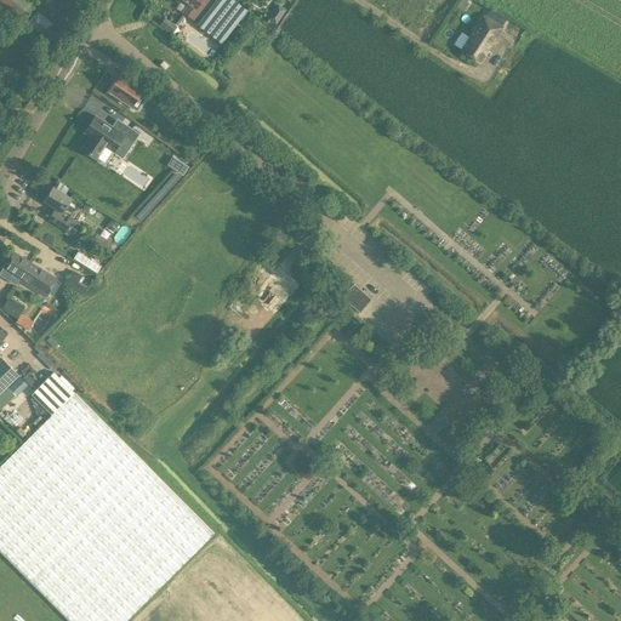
[(24,0),(0,0),(24,20),(34,7),(24,0)]
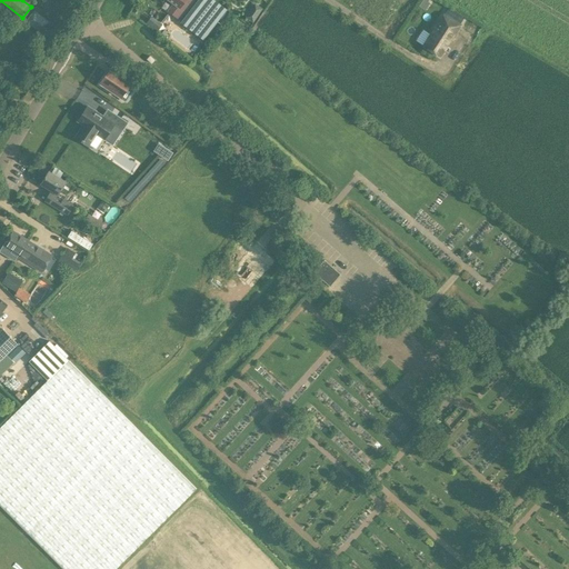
[(168,11),(178,20),(193,1),(191,0),(168,0),(173,5),(168,11)]
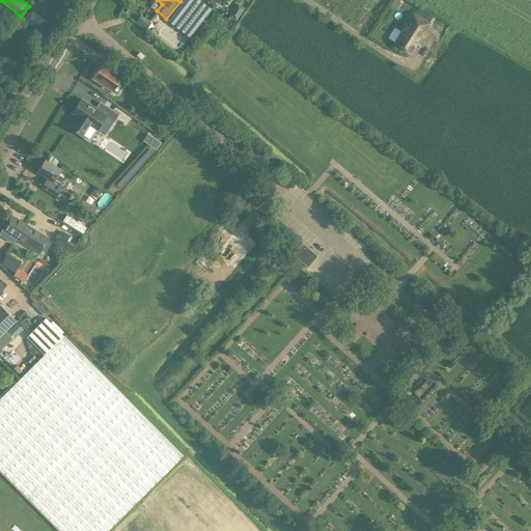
[(184,0),(168,21),(190,37),(212,8),(200,0),(184,0)]
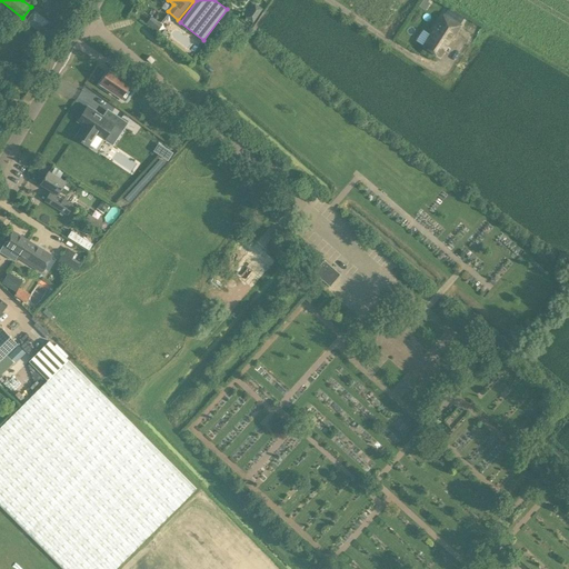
[(261,9),(253,3),(249,10),(246,7),(241,15),(245,17),(245,18),(252,23),(261,9)]
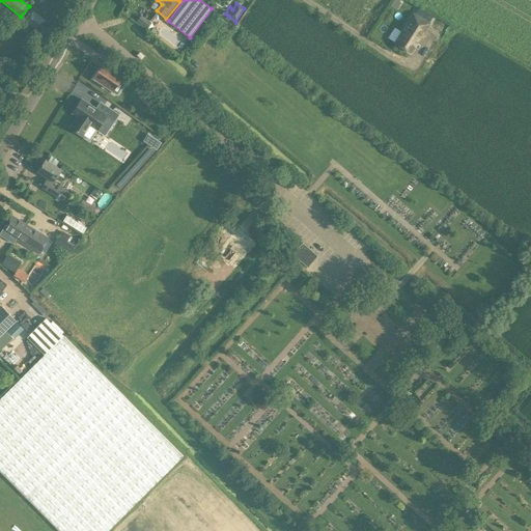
[(394,43),(410,53),(429,23),(413,14),(394,43)]
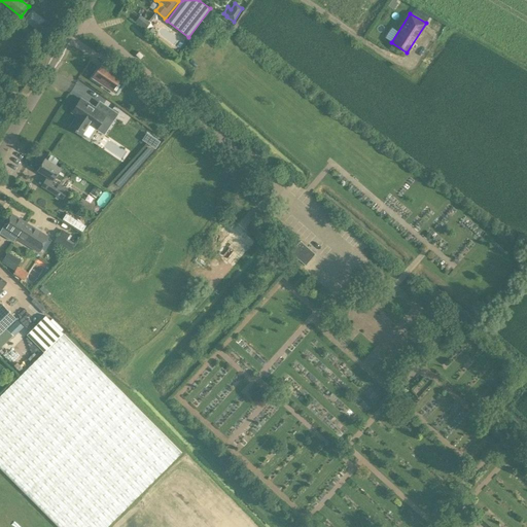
[(120,78),(124,80),(128,74),(111,64),(107,70),(100,65),(92,77),(112,92),(120,78)]
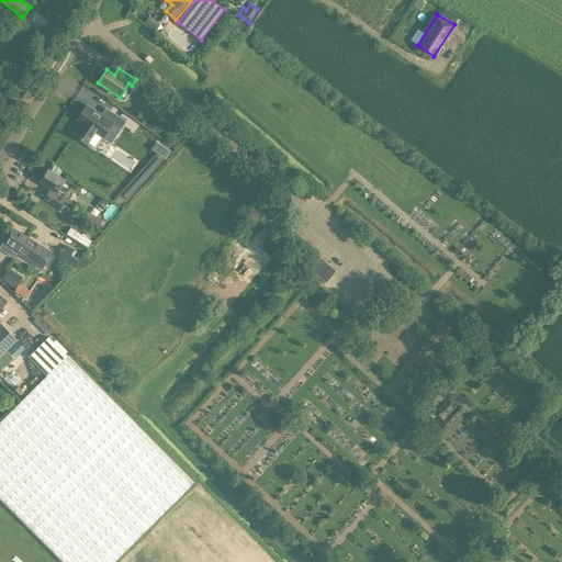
[(154,97),(150,103),(166,112),(169,105),(154,97)]
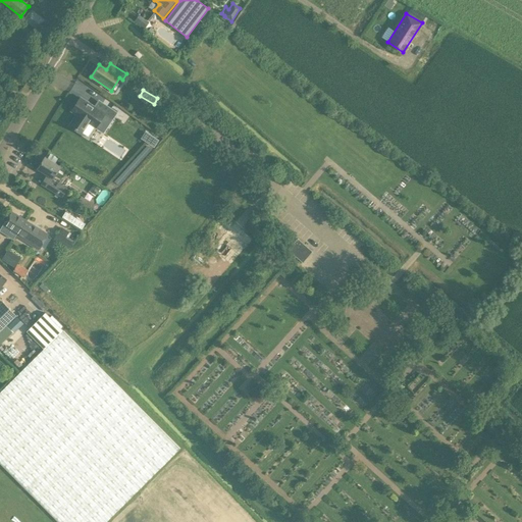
[(95,127),(104,114),(80,97),(70,110),(76,114),(69,125),(81,134),(89,122),(95,127)]
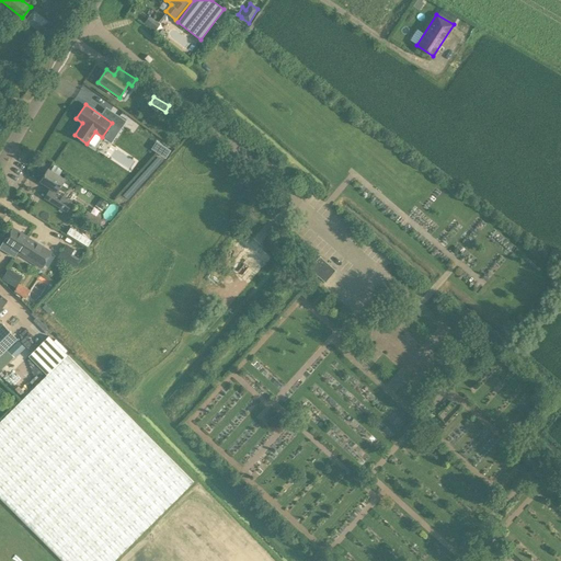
[(126,121),(117,115),(113,121),(123,126),(126,121)]
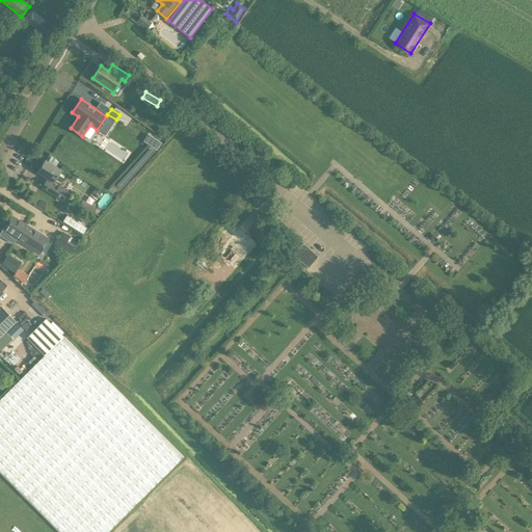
[(144,140),(158,150),(163,142),(150,133),(144,140)]
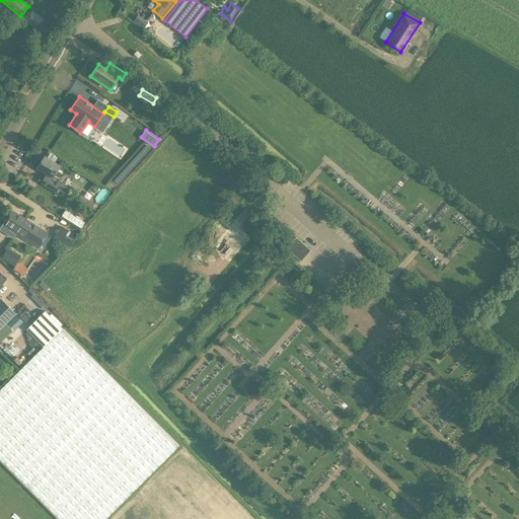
[(57,182),(65,169),(44,156),(36,168),(48,175),(46,179),(43,178),(40,182),(61,196),(66,188),(57,182)]
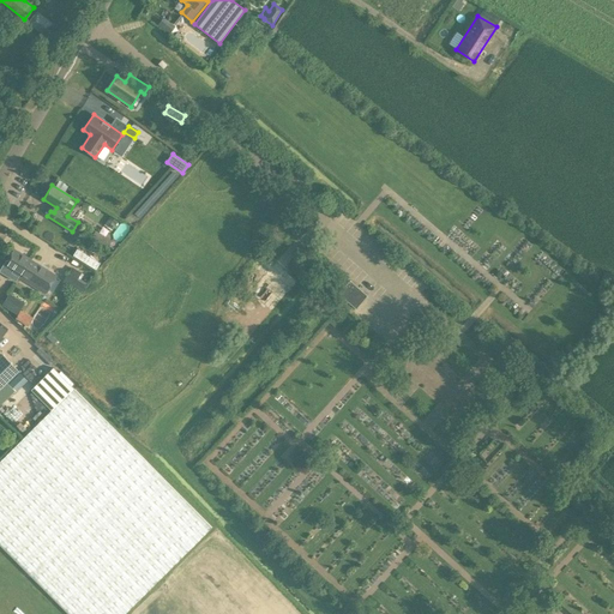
[(19,275),(29,260),(13,250),(11,253),(7,251),(2,259),(6,260),(4,264),(19,275)]
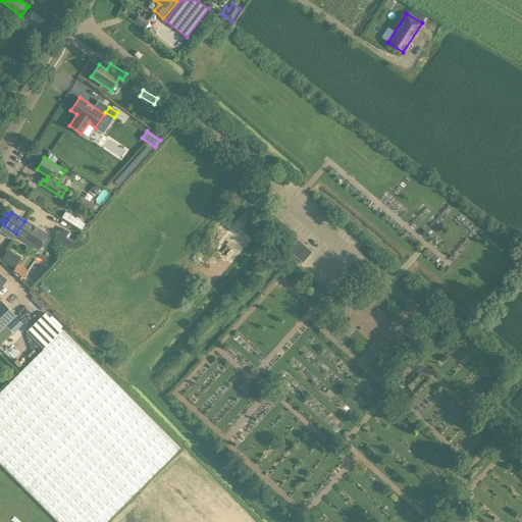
[(40,230),(24,221),(16,233),(15,237),(30,246),(32,243),(38,247),(45,236),(39,231),(40,230)]
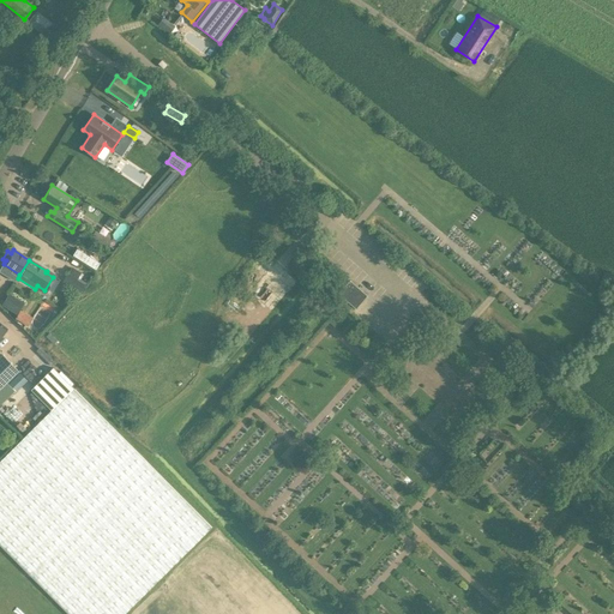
[(72,269),(68,274),(77,280),(80,274),(72,269)]
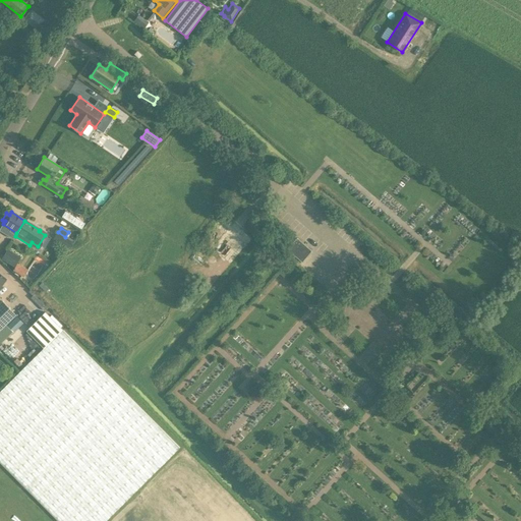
[(58,233),(53,240),(68,249),(72,242),(58,233)]
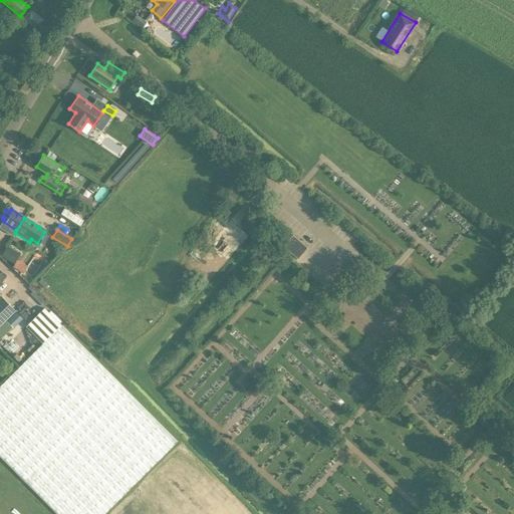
[(292,235),(283,246),(297,259),(307,248),(302,243),(297,248),(293,245),(298,240),(292,235)]
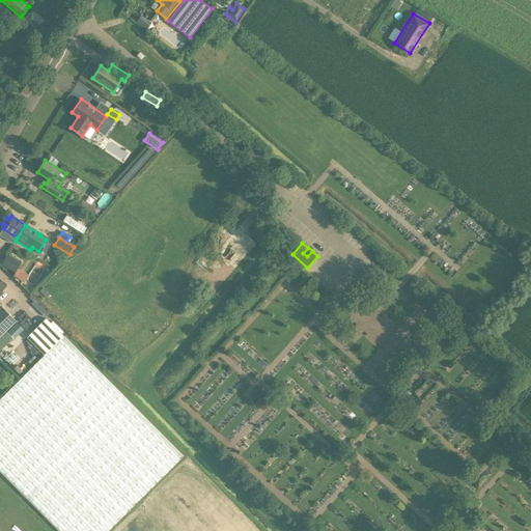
[(2,264),(16,273),(19,269),(22,263),(8,254),(2,264)]
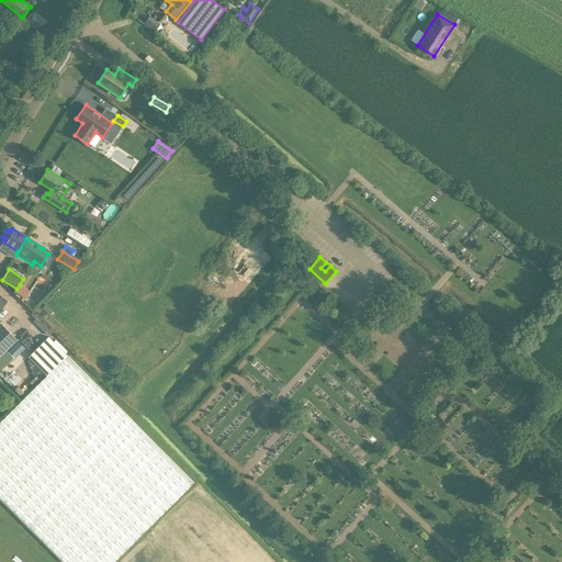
[(20,284),(17,289),(14,292),(25,300),(31,292),(20,284)]
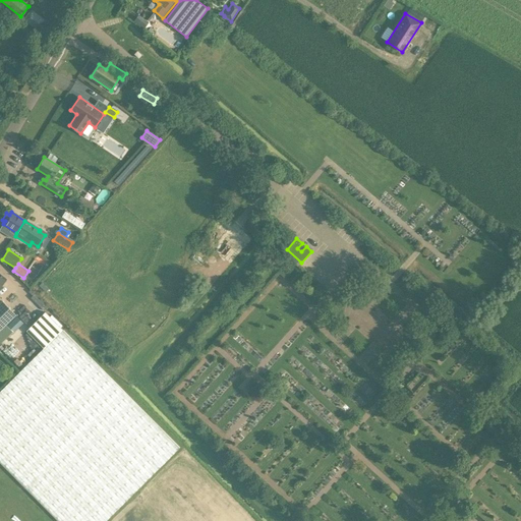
[(0,330),(15,315),(1,301),(0,301),(0,330)]
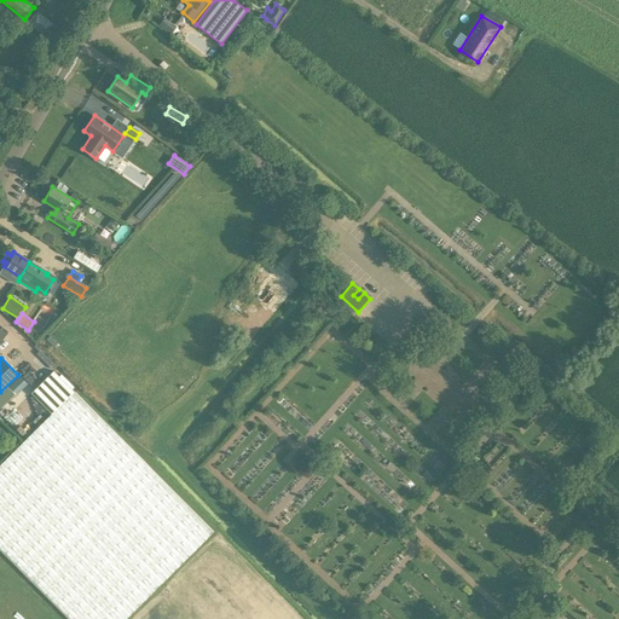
[(152,472),(53,371),(41,382),(30,393),(51,414),(24,441),(0,464),(0,550),(68,618),(125,618),(128,617),(213,533),(152,472)]
